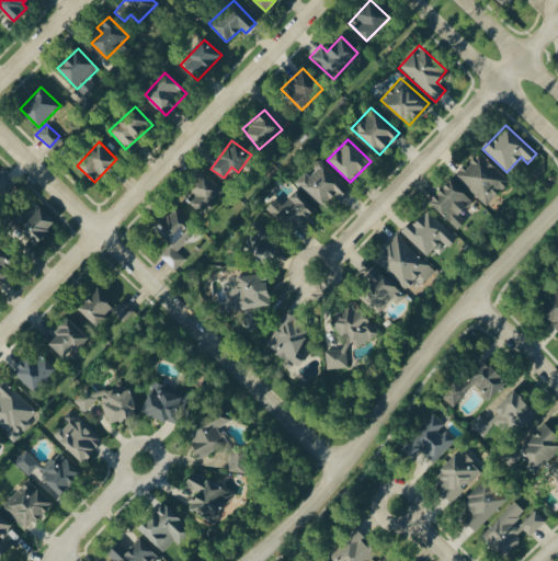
[(509,182),(478,151),(454,176),(485,206),(509,182)]
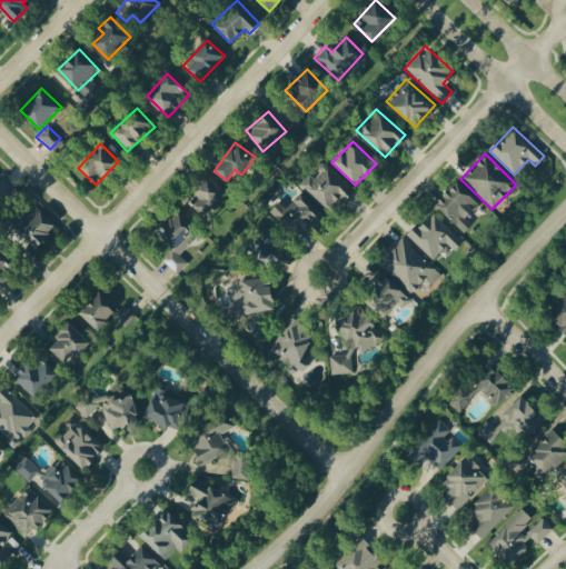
[(353,190),(324,163),(310,178),(307,175),(297,186),(329,216),(353,190)]
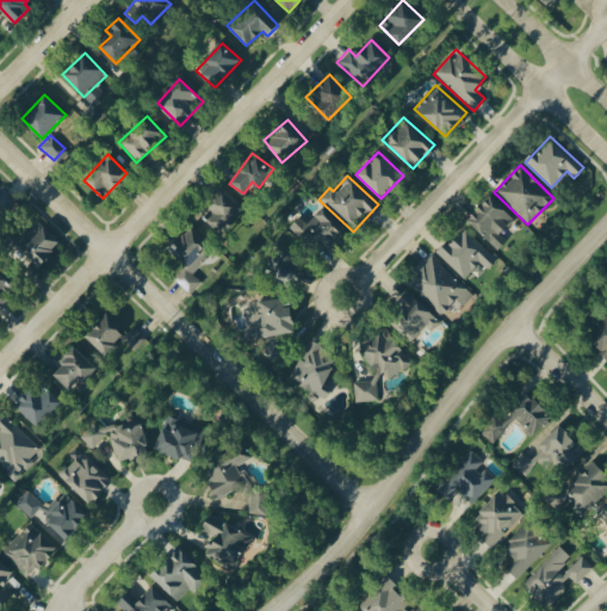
[(218,230),(242,208),(223,189),(199,211),(218,230)]
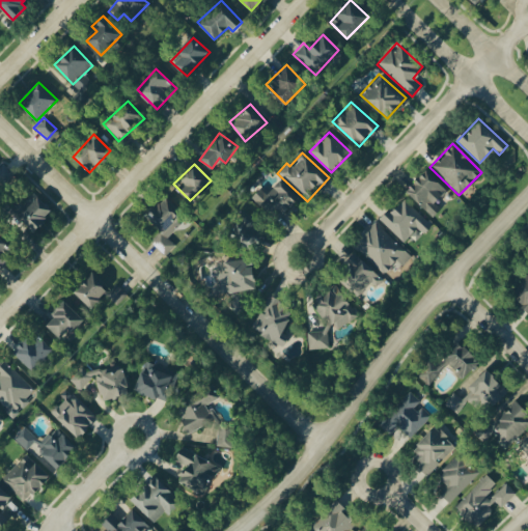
[(0,184),(8,184),(8,166),(0,166),(0,184)]
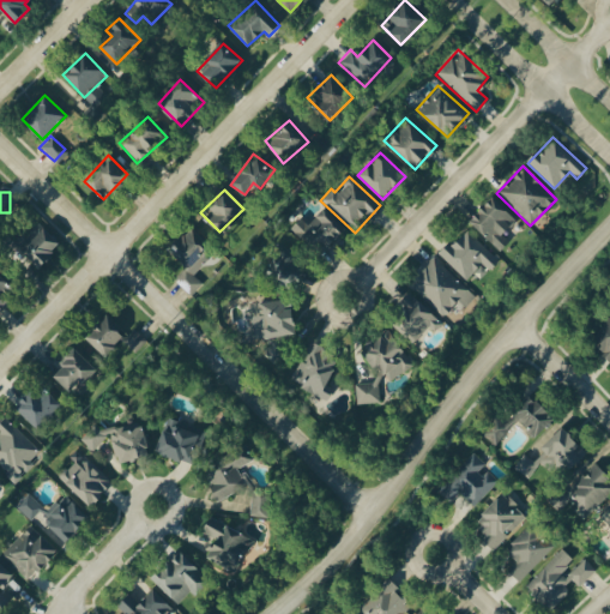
[(508,242),(501,235),(517,220),(493,197),(469,222),(500,251),(508,242)]
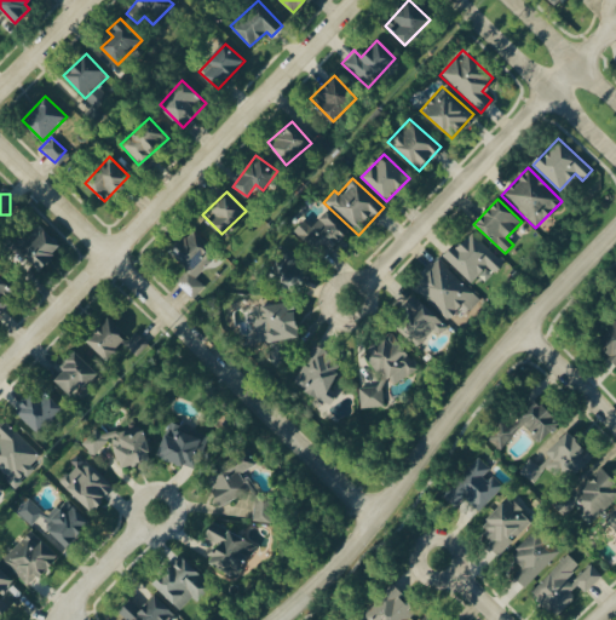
[(347,231),(326,211),(310,228),(303,220),(292,230),(322,258),(347,231)]
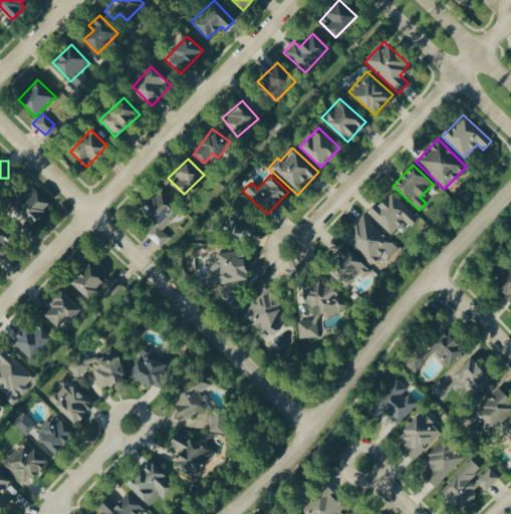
[(31,224),(51,205),(33,186),(13,206),(31,224)]
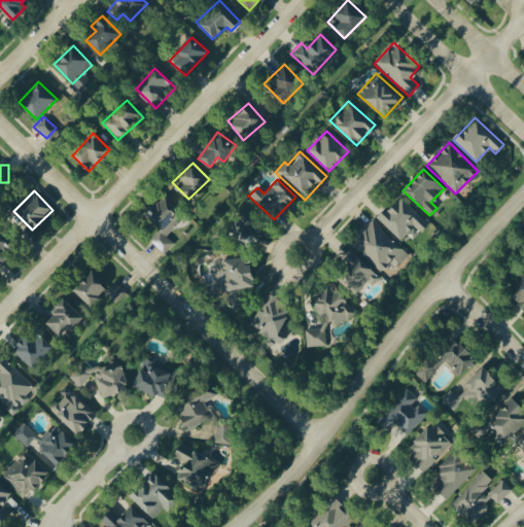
[(173,244),(164,235),(184,214),(163,195),(144,214),(159,229),(148,240),(163,254),(173,244)]
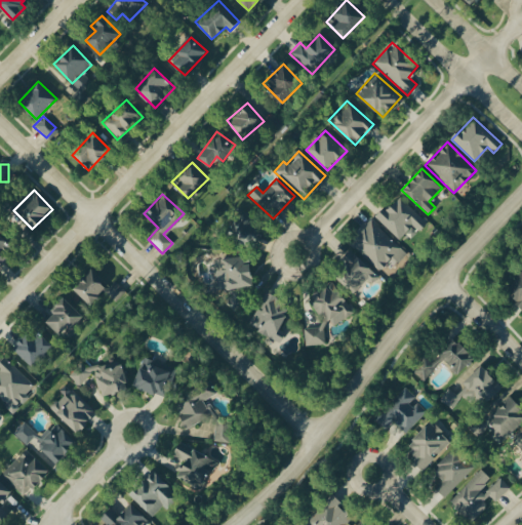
[(408,240),(426,224),(398,195),(374,217),(397,241),(404,235),(408,240)]
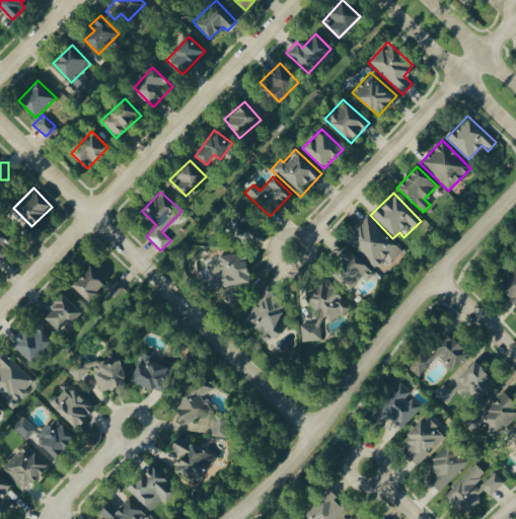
[(233,234),(252,237),(255,214),(236,211),(233,234)]
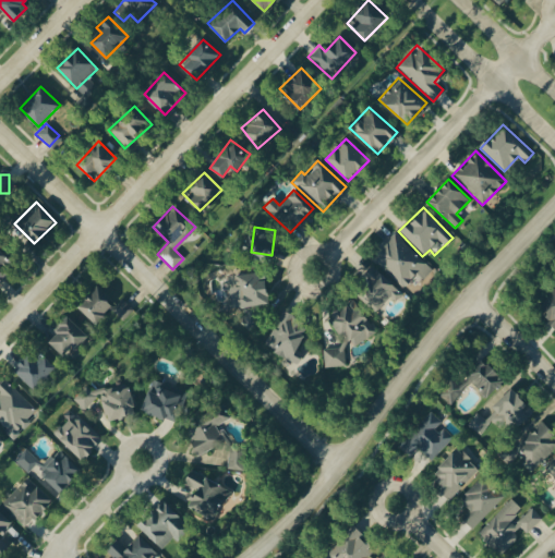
[(422,279),(431,271),(396,234),(372,257),(401,288),(417,274),(422,279)]
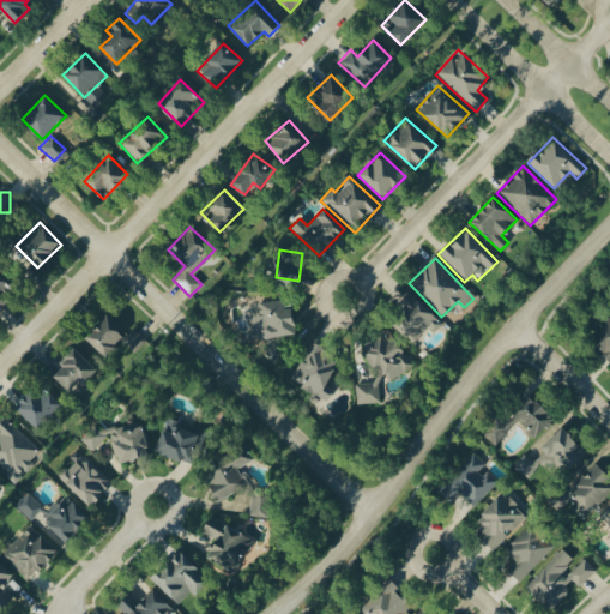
[(0,305),(16,289),(0,275),(0,305)]
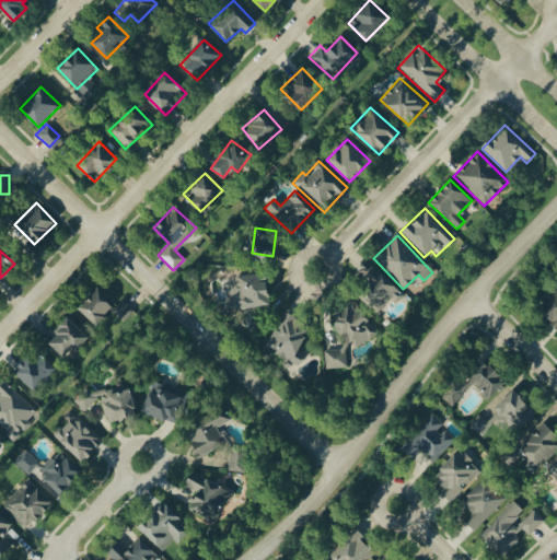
[(399,293),(375,268),(356,287),(380,312),(399,293)]
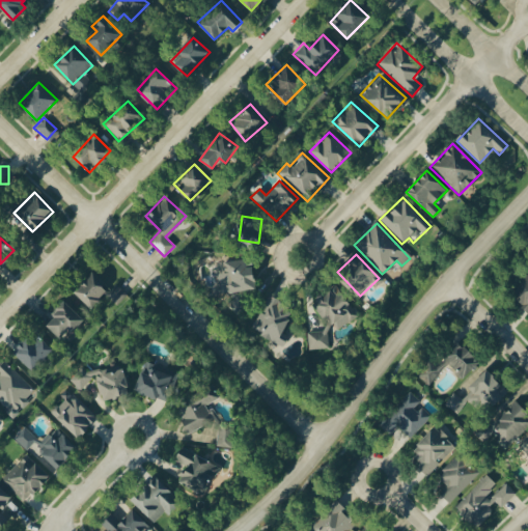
[(230,292),(256,289),(252,259),(226,262),(230,292)]
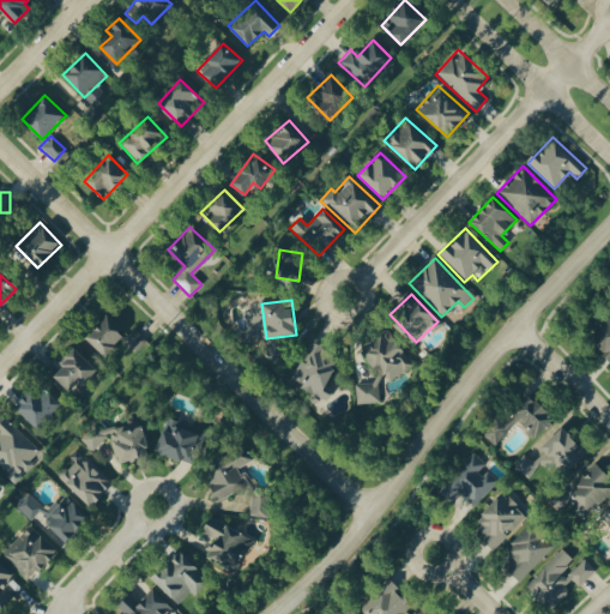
[(107,357),(119,341),(136,354),(145,338),(131,327),(128,331),(104,313),(85,342),(107,357)]
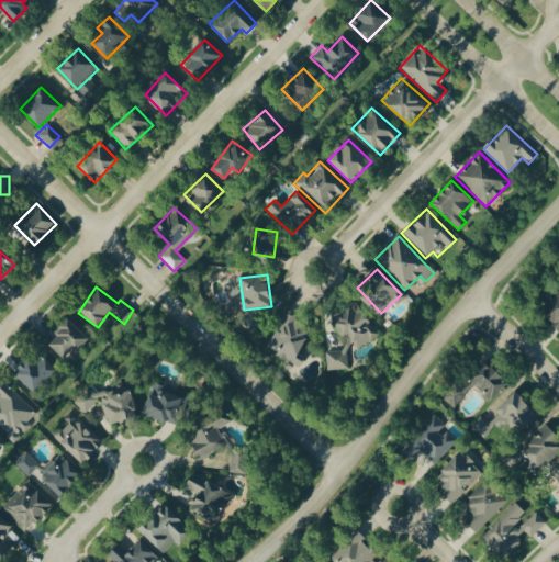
[(558,328),(558,291),(540,312),(558,328)]
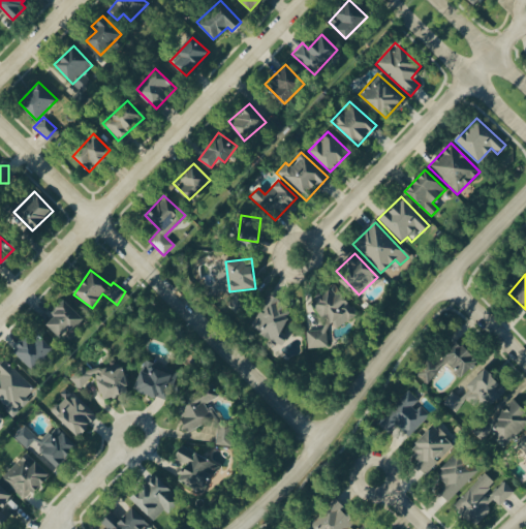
[(331,328),(343,316),(347,320),(357,312),(332,283),(309,304),(331,328)]
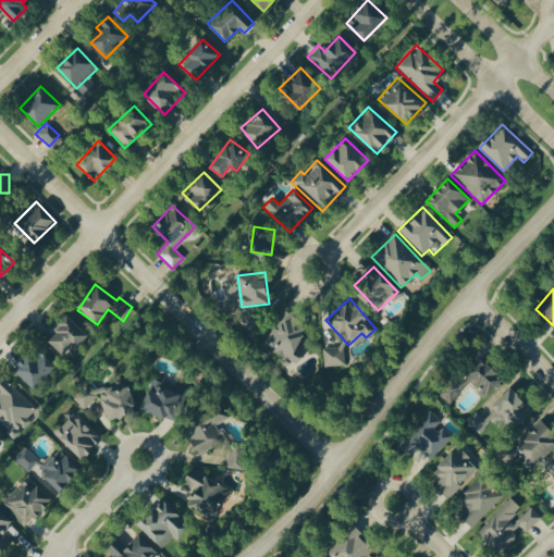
[(297,363),(302,353),(296,349),(308,324),(280,310),(262,346),(297,363)]
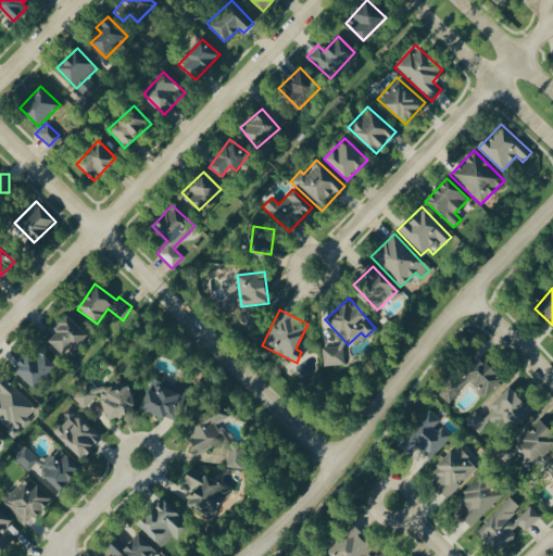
[(48,341),(65,357),(87,333),(65,314),(52,329),(57,332),(48,341)]
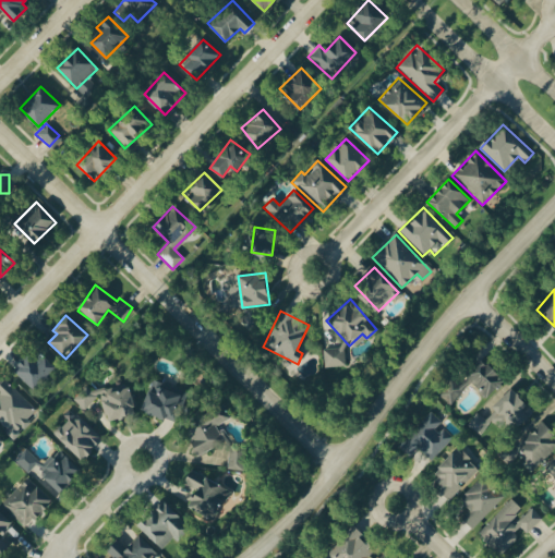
[(321,349),(324,368),(345,365),(342,347),(321,349)]
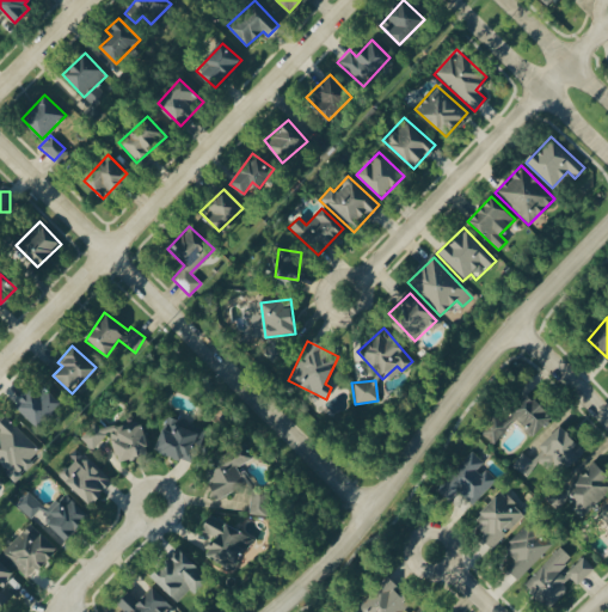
[(35,427),(60,404),(41,383),(16,407),(35,427)]
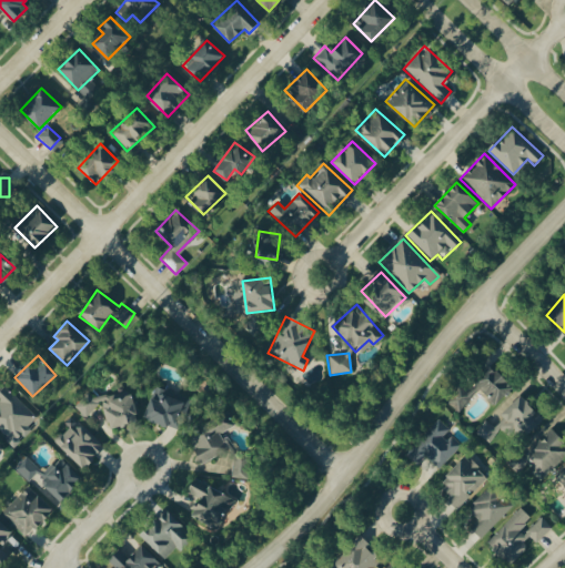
[(498,404),(514,384),(488,365),(474,385),(498,404)]
